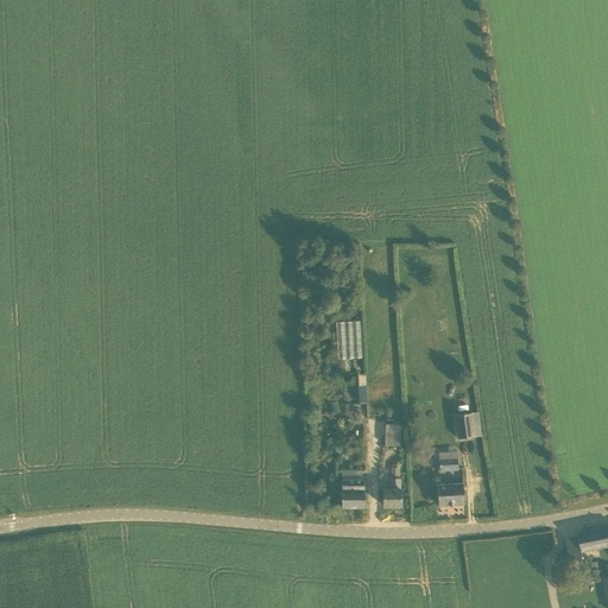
[(360,321),(336,322),(339,358),(362,356),(360,321)]
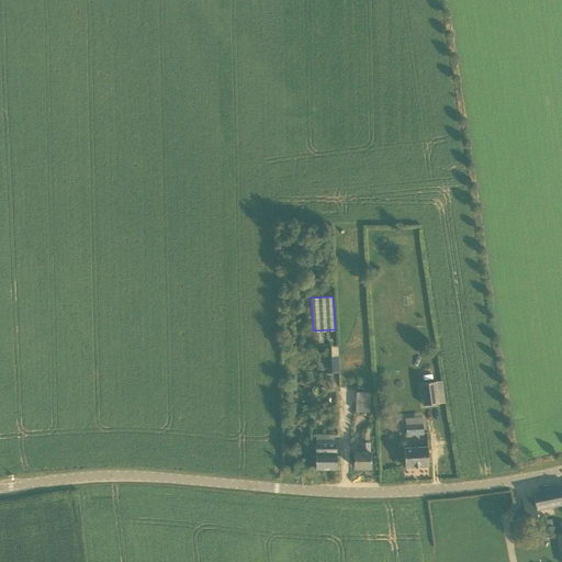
[(339,372),(338,345),(328,345),(329,372),(339,372)]
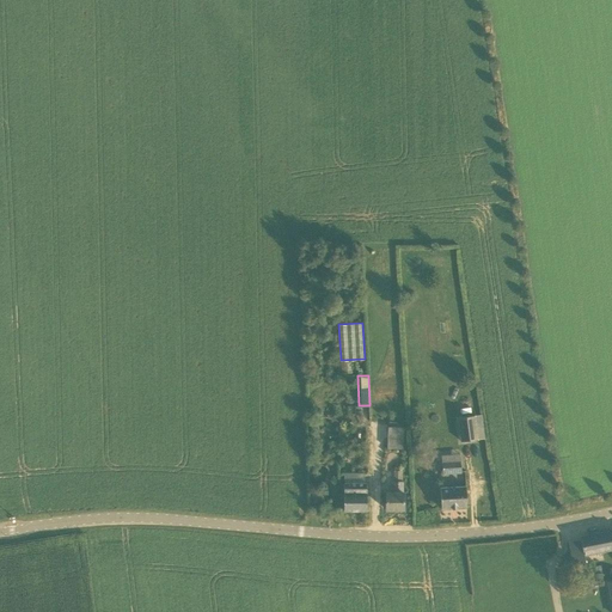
[(478,439),(475,415),(458,417),(461,441),(478,439)]
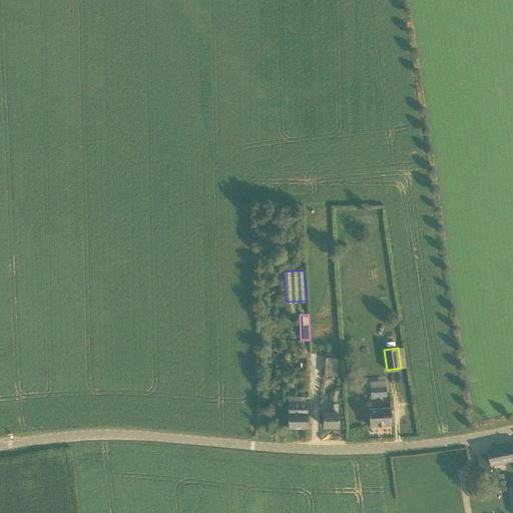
[(338,359),(337,359),(337,354),(327,354),(326,358),(325,358),(324,376),(338,377),(338,359)]
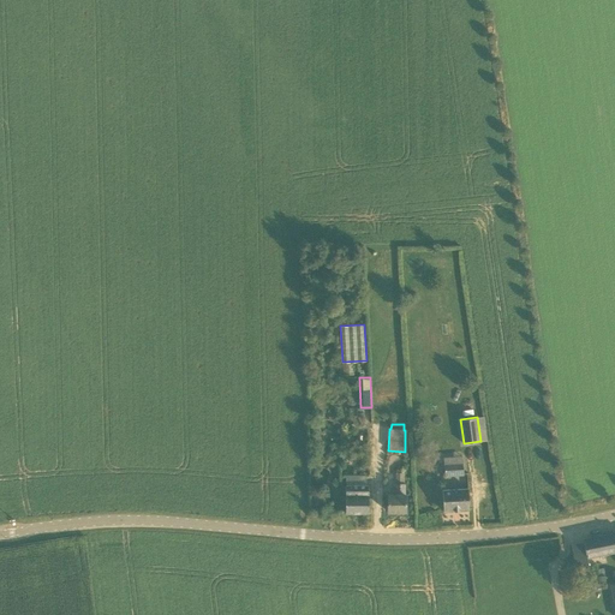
[(463,464),(443,464),(445,476),(464,475),(463,464)]
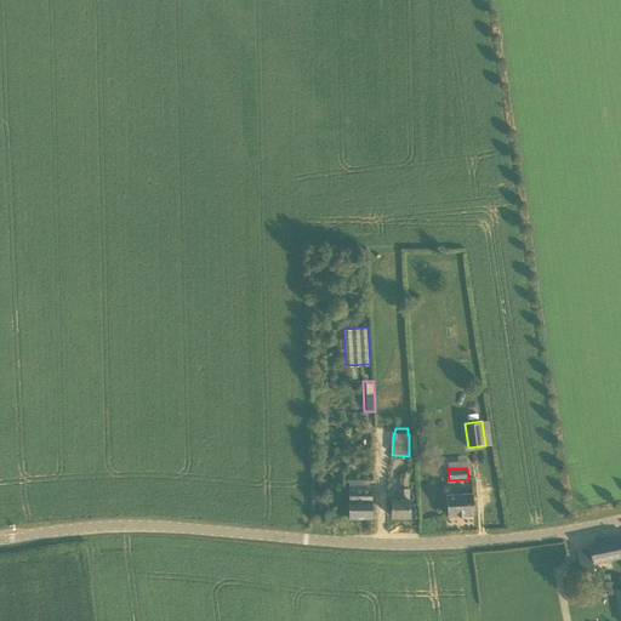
[(408,500),(408,489),(399,489),(399,500),(392,500),(392,517),(410,517),(410,500),(408,500)]
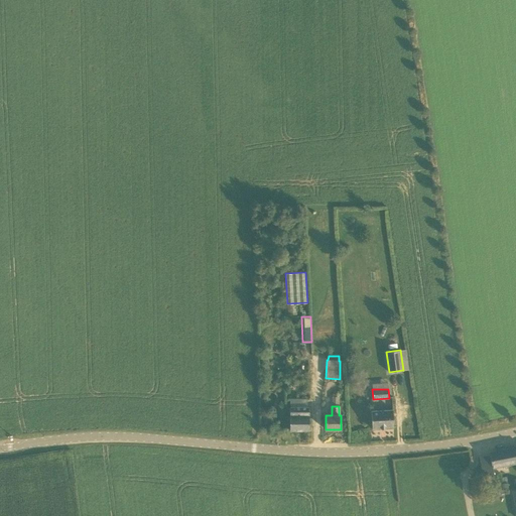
[(309,407),(306,407),(290,407),(290,415),(289,415),(290,430),(309,430),(309,415),(309,407)]
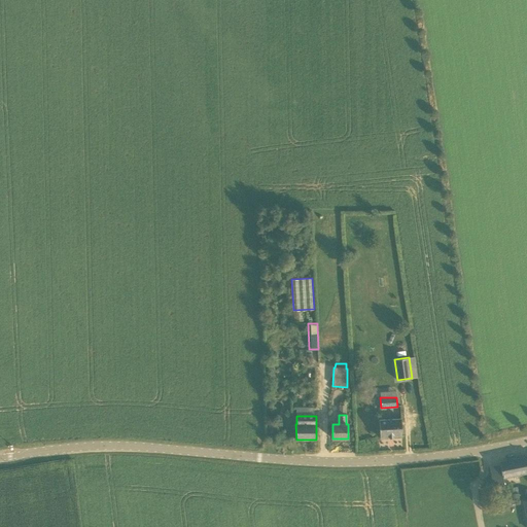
[(401,418),(379,420),(380,437),(402,436),(401,418)]
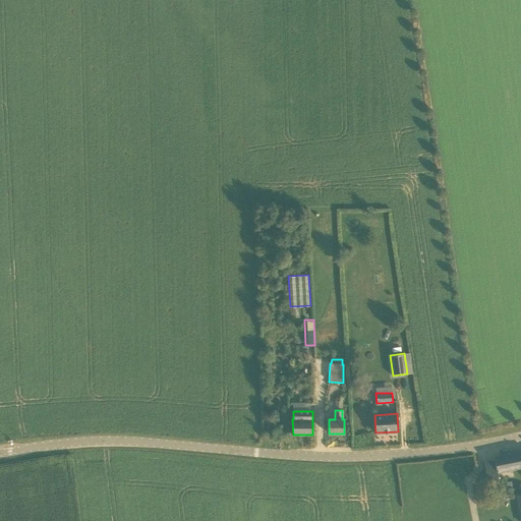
[(520,451),(485,458),(489,477),(501,475),(501,472),(520,467),(520,451)]
